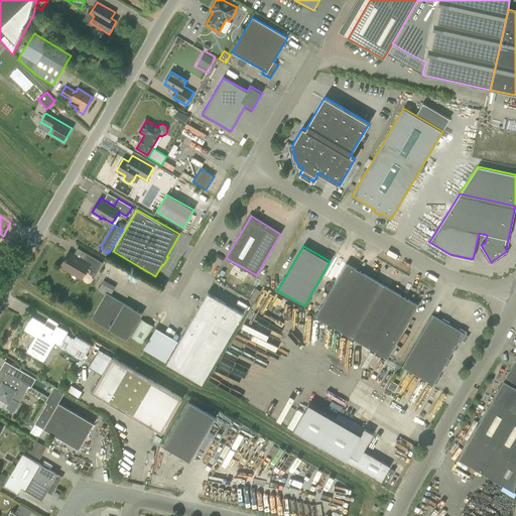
[(102,262),(87,253),(83,259),(69,251),(60,265),(82,277),(85,272),(94,277),(102,262)]
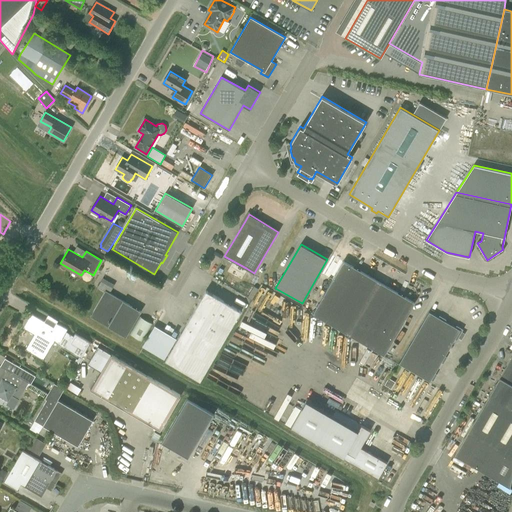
[(313,314),(384,355),(415,302),(343,261),(313,314)]
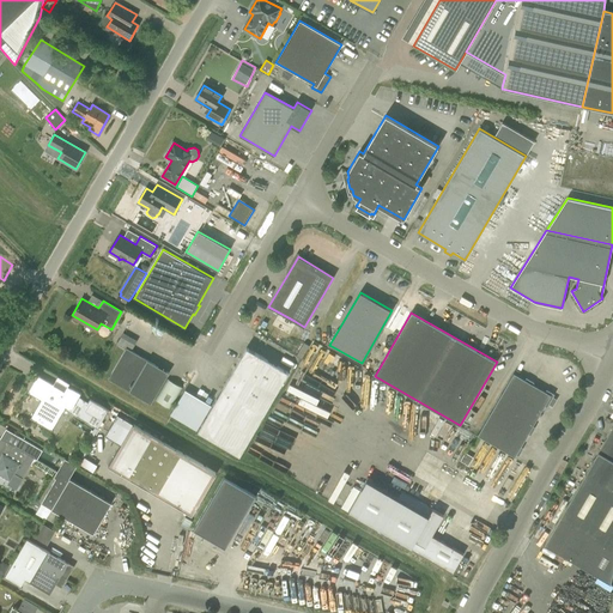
[(123,333),(116,345),(125,349),(127,345),(133,349),(138,340),(123,333)]
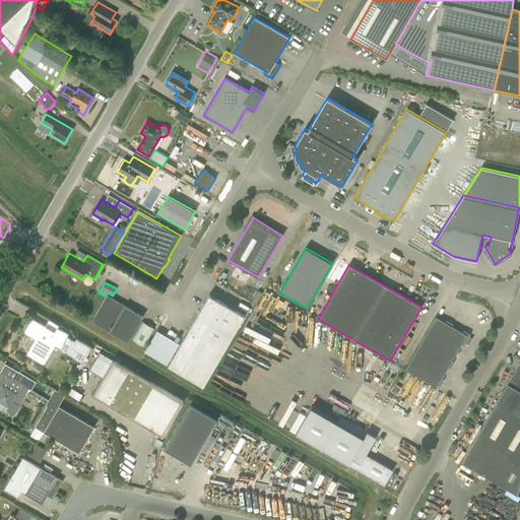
[(169,365),(204,385),(245,315),(209,294),(169,365)]
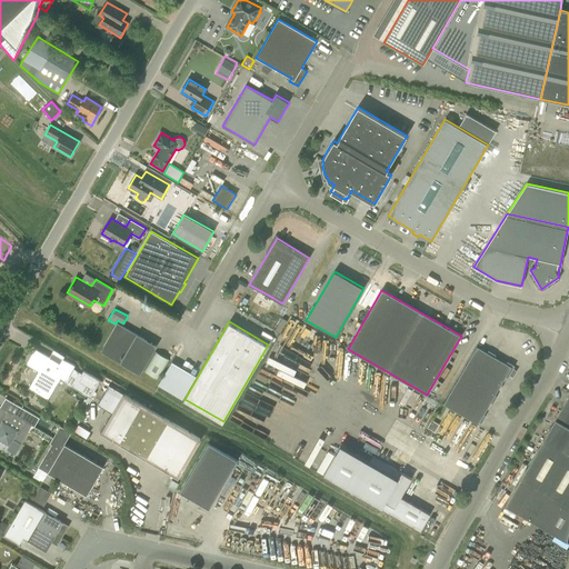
[(157,345),(118,322),(101,350),(141,373),(157,345)]
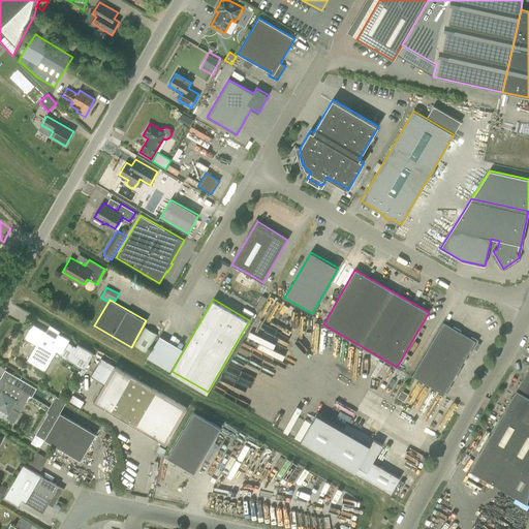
[(33,322),(25,337),(37,345),(28,362),(43,370),(57,347),(63,351),(68,342),(69,340),(59,333),(55,339),(49,335),(45,333),(47,331),(33,322)]
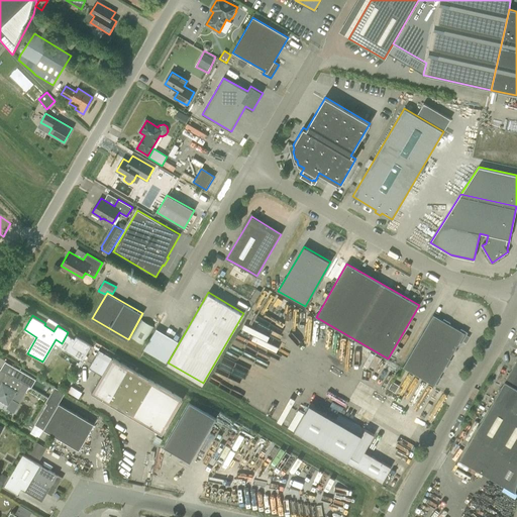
[(433,315),(403,368),(434,386),(464,333),(433,315)]
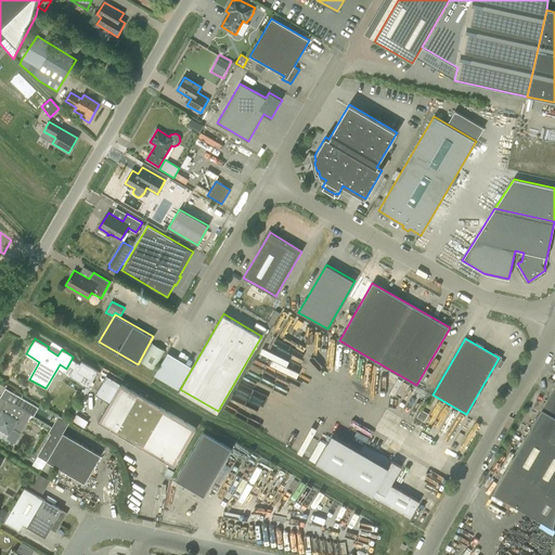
[(141,362),(154,370),(165,350),(152,344),(141,362)]
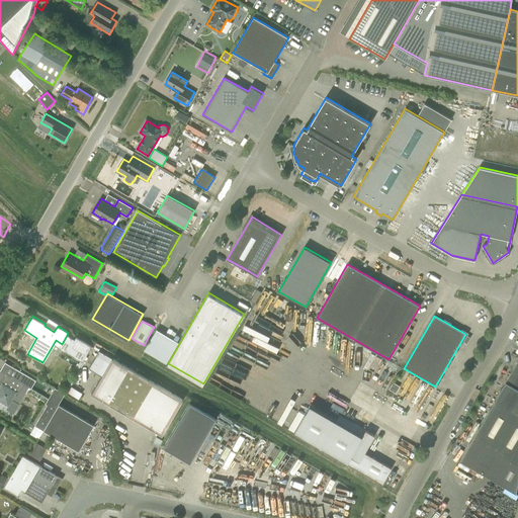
[(166,363),(166,362),(178,342),(156,329),(144,350),(166,363)]
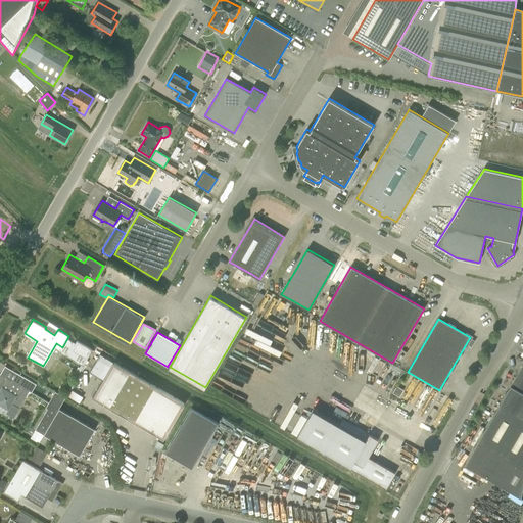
[(75,342),(72,348),(87,359),(92,349),(77,340),(75,342)]
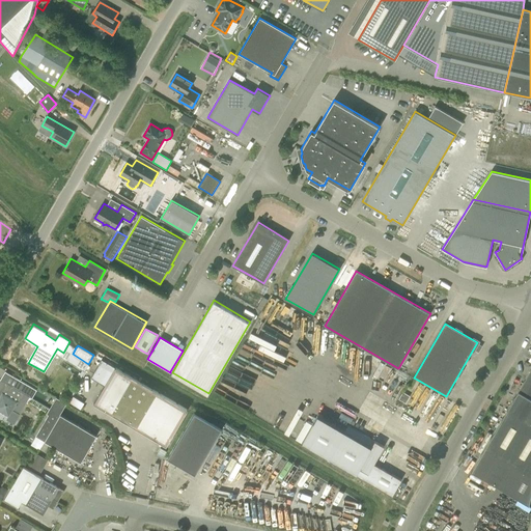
[(93,403),(166,446),(187,410),(115,367),(93,403)]
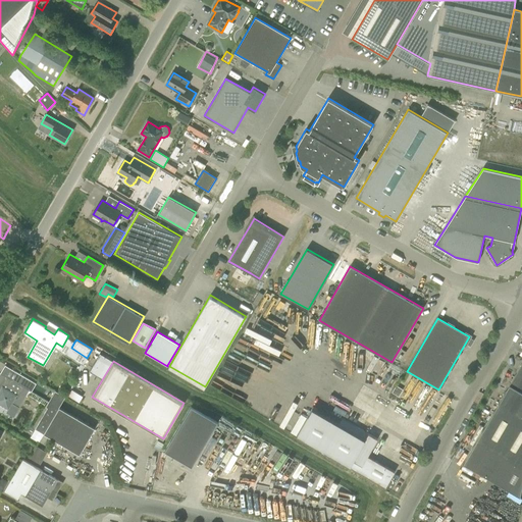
[(521,362),(463,464),(520,497),(521,486),(521,416),(521,415),(521,362)]
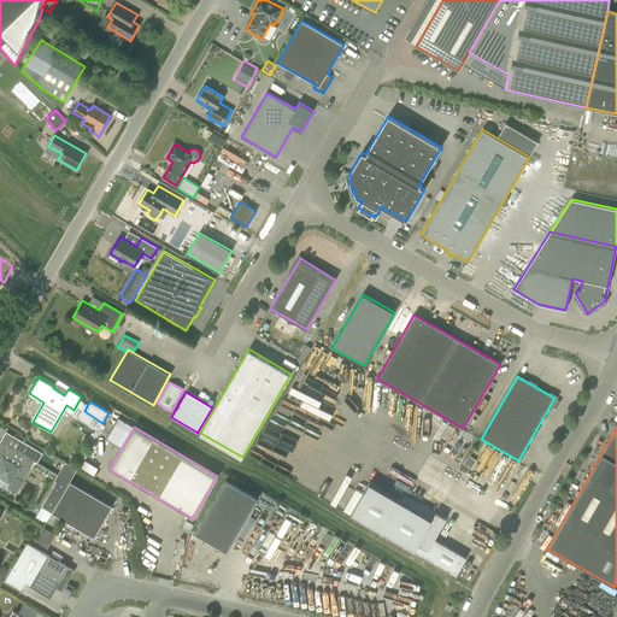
[(0,477),(18,489),(23,482),(35,462),(37,463),(40,457),(17,442),(13,448),(1,441),(0,441),(0,477)]
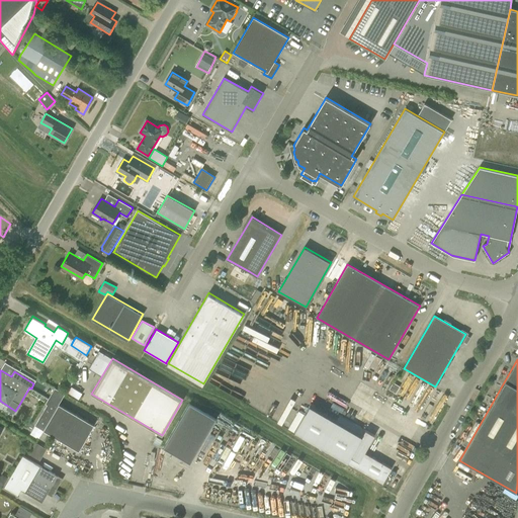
[(389,390),(396,394),(400,386),(393,382),(389,390)]
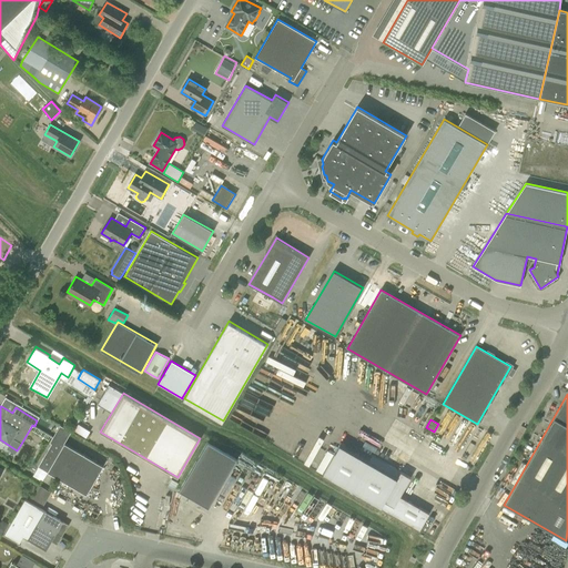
[(56,438),(38,467),(87,495),(103,467),(56,438)]
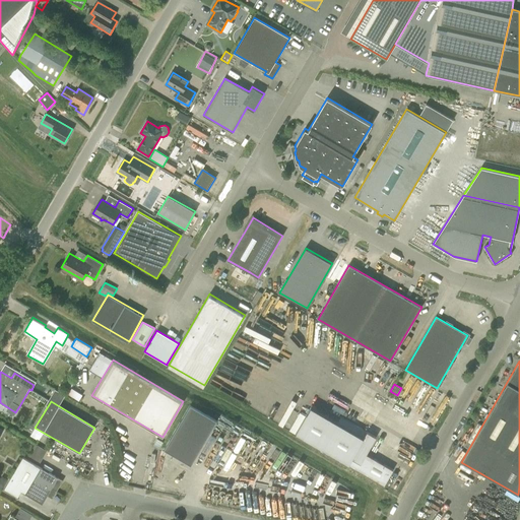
[(190,405),(164,449),(191,465),(216,420),(190,405)]
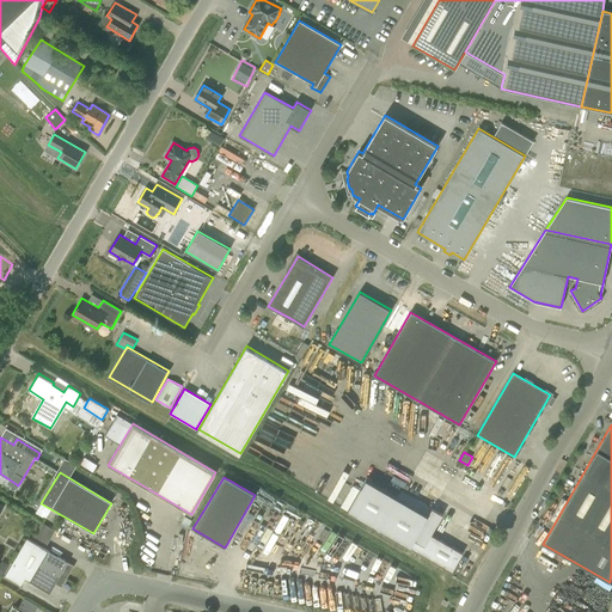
[(347,510),(452,571),(463,554),(432,534),(442,514),(401,490),(397,497),(366,479),(347,510)]
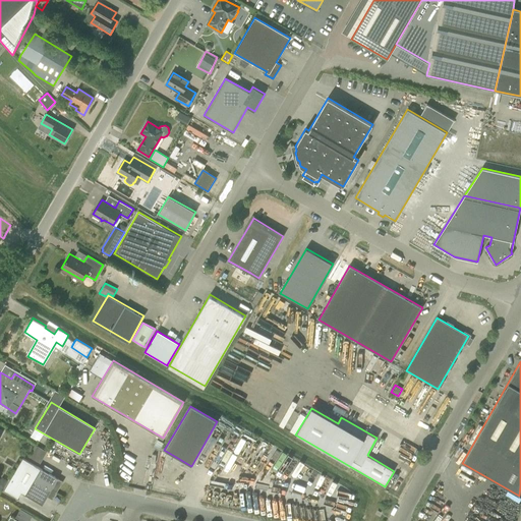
[(20,493),(24,495),(43,505),(47,497),(52,500),(63,481),(22,458),(4,489),(17,498),(20,493)]
